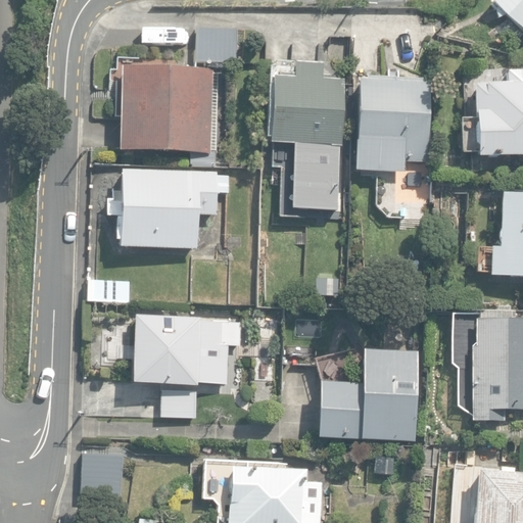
[(522,0),(497,0),(491,7),(522,37),(522,0)]
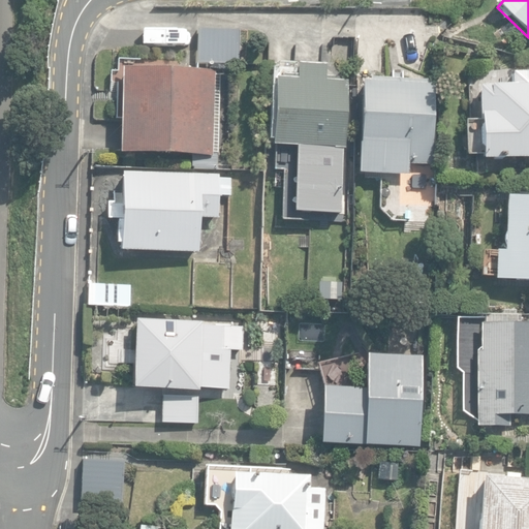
[(197,63),(238,65),(240,31),(198,29),(197,63)]
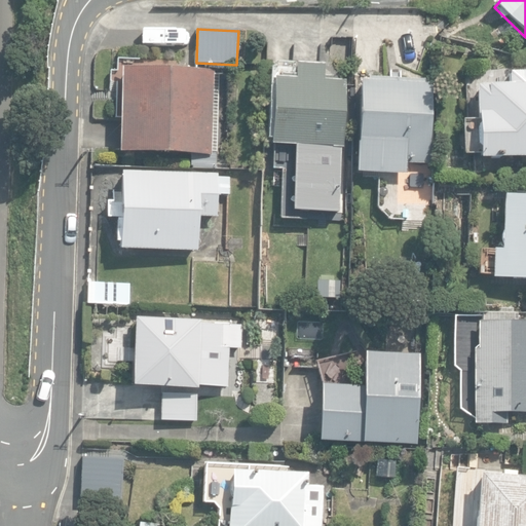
[(291,209),(342,208),(345,80),(337,80),(337,77),(323,76),(324,64),(295,63),(295,75),(279,74),(279,77),(279,78),(272,77),(272,78),(268,143),(291,144),(291,209)]
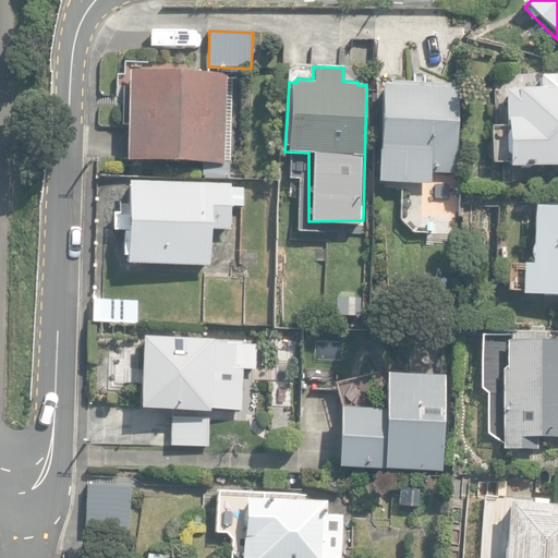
[(201,178),(229,179),(230,159),(225,160),(227,74),(129,71),(125,160),(125,161),(202,165),(201,178)]
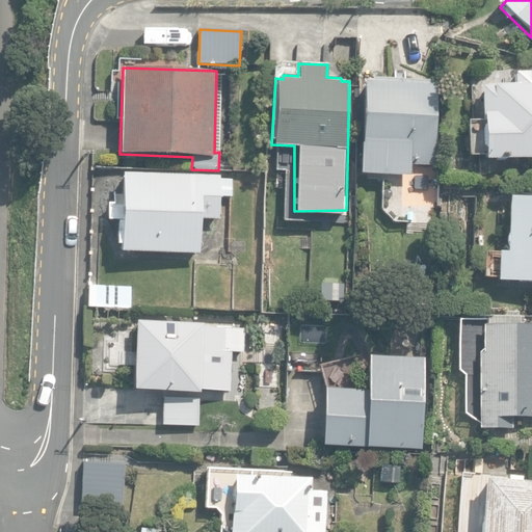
[(480,87),(483,161),(531,158),(531,73),(514,74),(515,86),(480,87)]
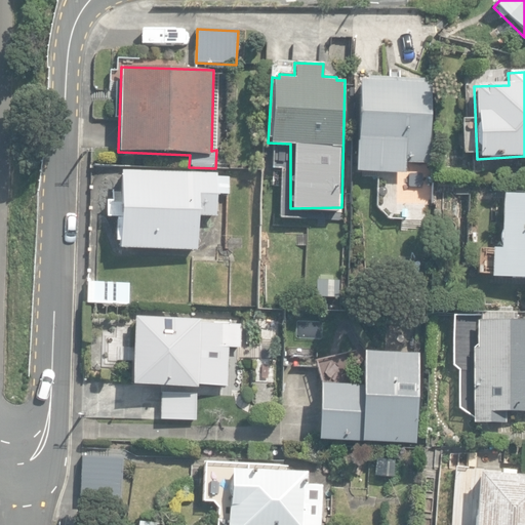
[(355,172),(404,174),(405,163),(429,164),(433,84),(423,83),(423,80),(366,77),(365,82),(359,81),(355,172)]
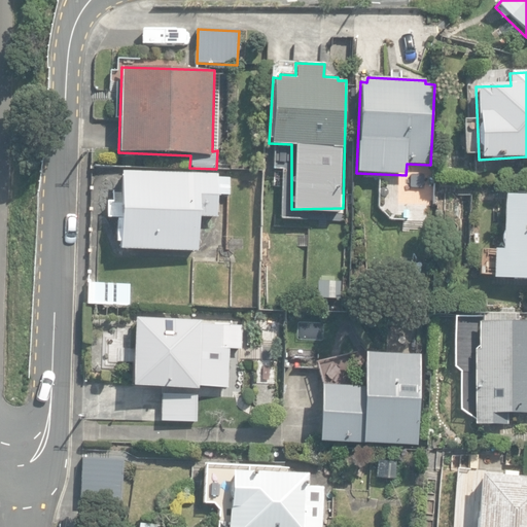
[(119,250),(197,251),(198,217),(216,217),(216,195),(231,195),(231,177),(218,177),(218,174),(120,172),(119,220),(115,220),(114,243),(119,243),(119,250)]
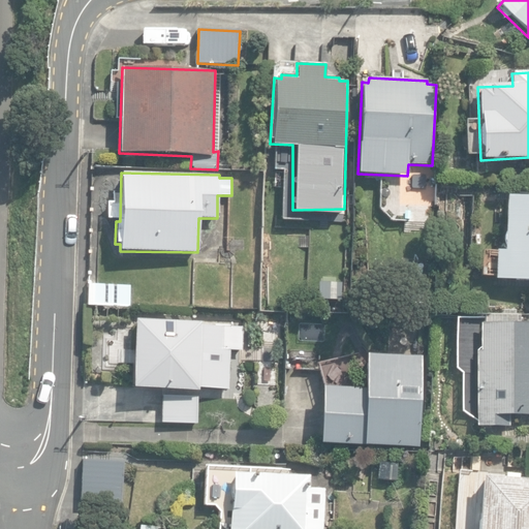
[(528,196),(507,196),(504,249),(496,249),(494,279),(528,281),(528,196)]
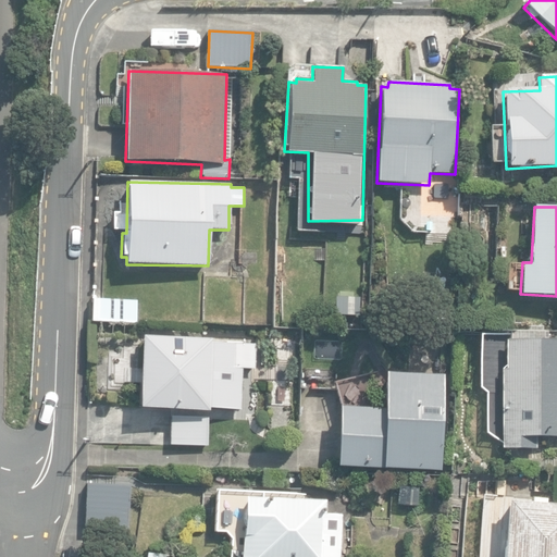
[(94,321),(138,322),(138,299),(94,299),(94,321)]
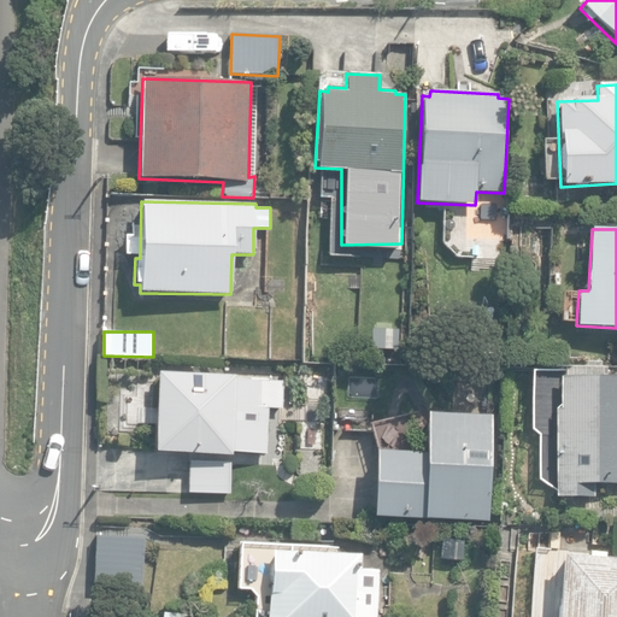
[(154,453),(231,457),(231,452),(266,453),(269,407),(282,407),(283,382),(234,380),(234,376),(158,372),(154,453)]
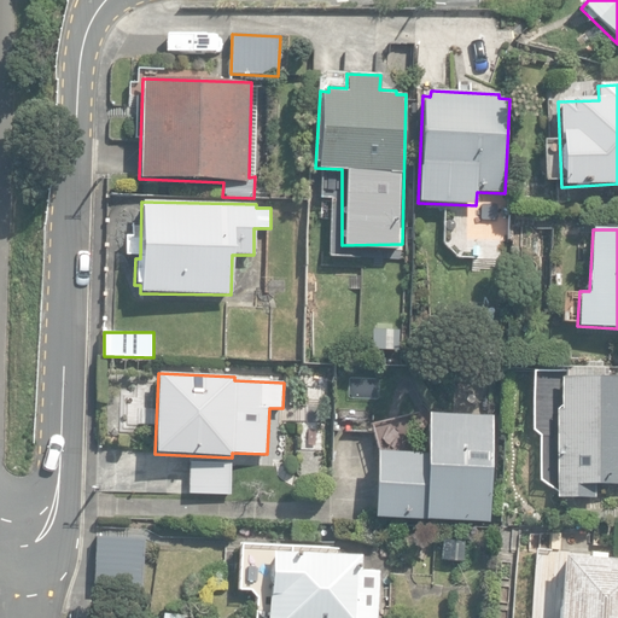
[(558,499),(594,499),(594,485),(617,484),(617,375),(563,377),(563,409),(558,409),(558,499)]
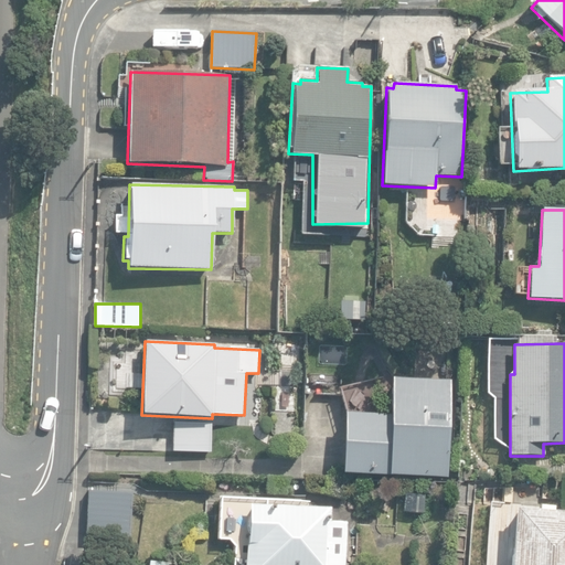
[(341,475),(448,478),(451,380),(392,377),(391,414),(343,413),(341,475)]
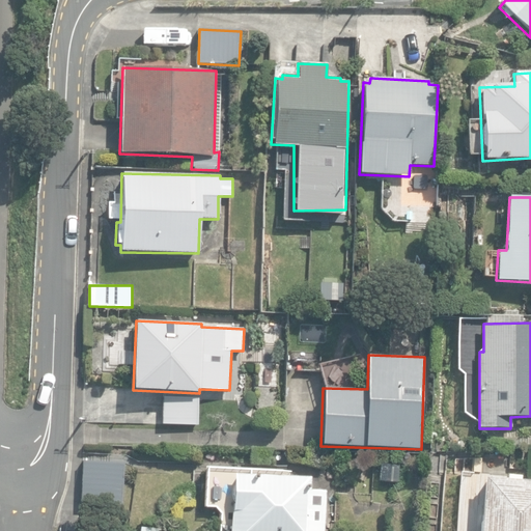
[(437,451),(451,451),(451,441),(438,440),(437,451)]
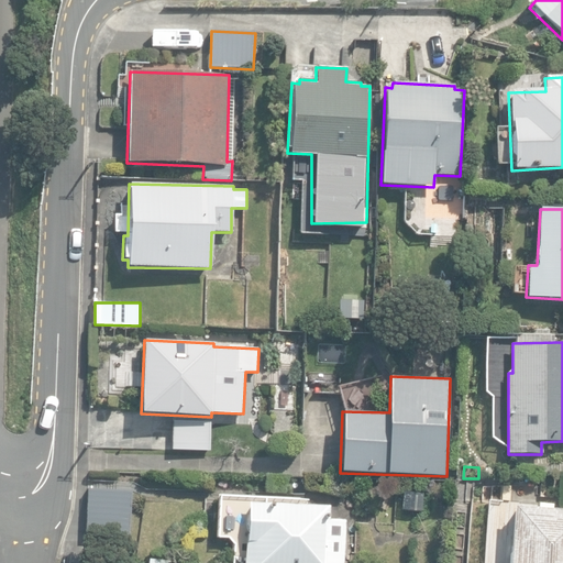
[(363,509),(385,511),(387,490),(365,488),(363,509)]
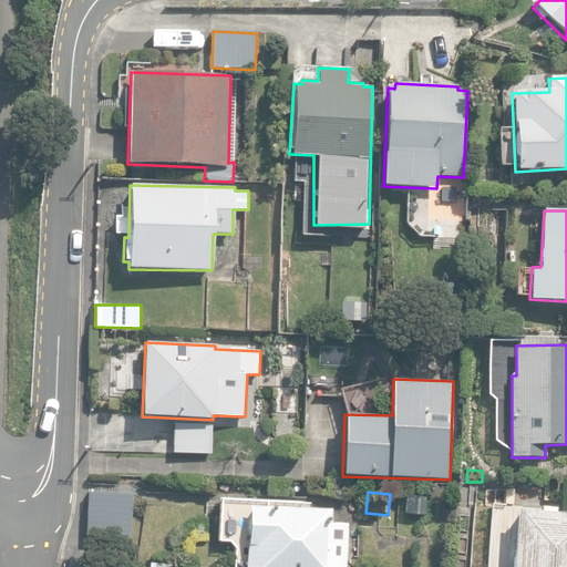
[(246,566),(347,566),(349,525),(331,524),(331,509),(248,507),(246,566)]
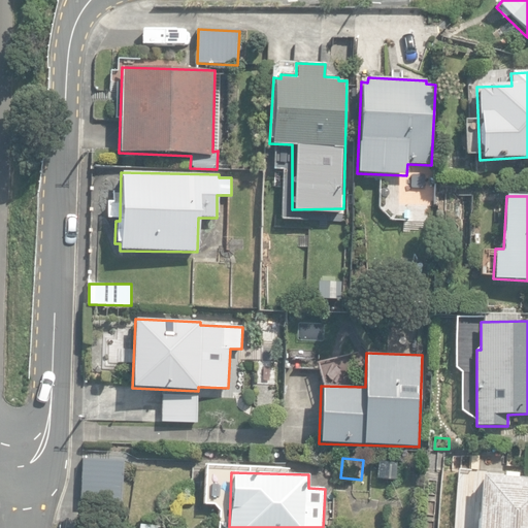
[(527,527),(527,477),(480,475),(476,527),(527,527)]
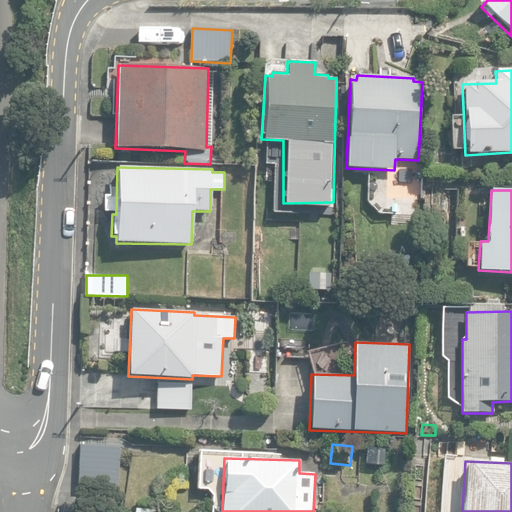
[(80,486),(118,487),(118,467),(80,466),(80,486)]
